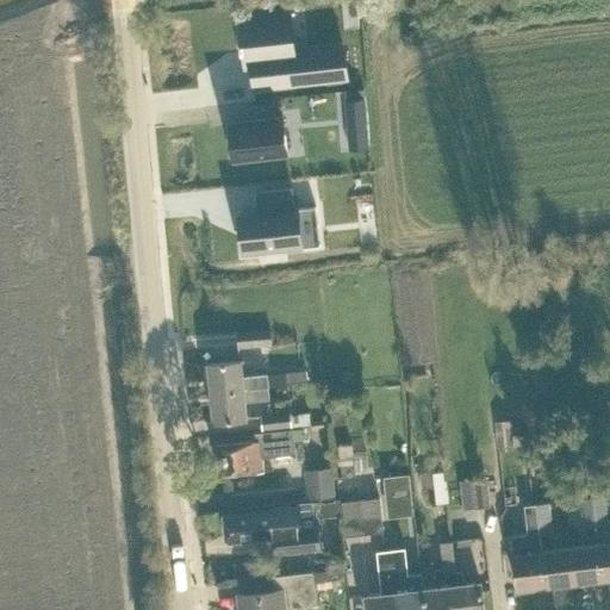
[(243,67),(250,67),(253,88),(346,79),(342,48),(296,53),(291,12),(238,18),(243,67)]
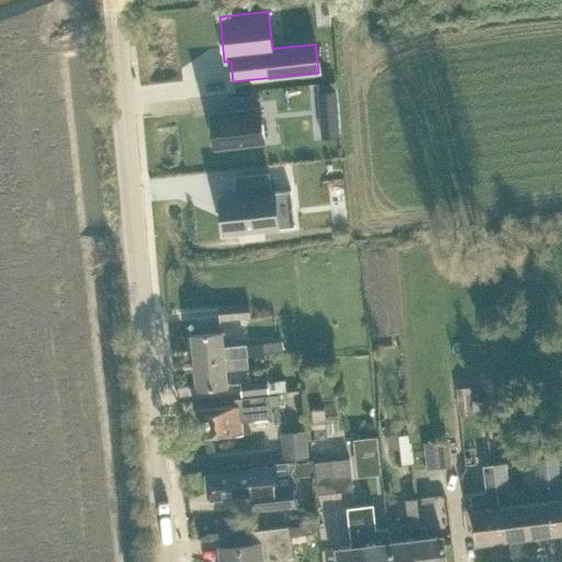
[(261,110),(211,115),(214,146),(265,141),(261,110)]
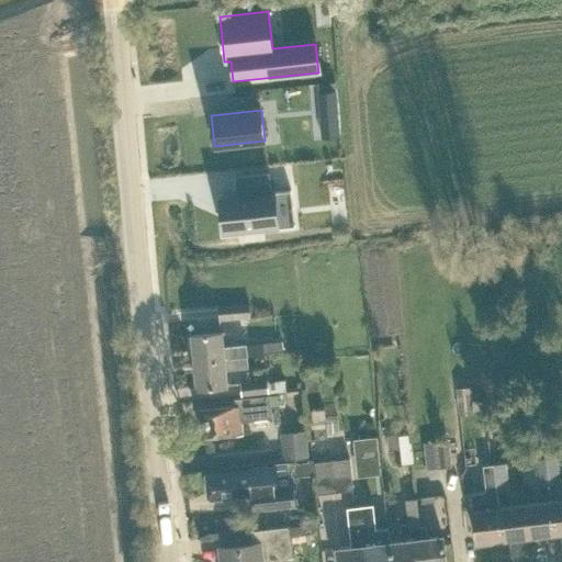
[(269,172),(236,176),(237,189),(239,189),(240,195),(221,198),(224,233),(277,227),(273,192),(271,192),(269,172)]
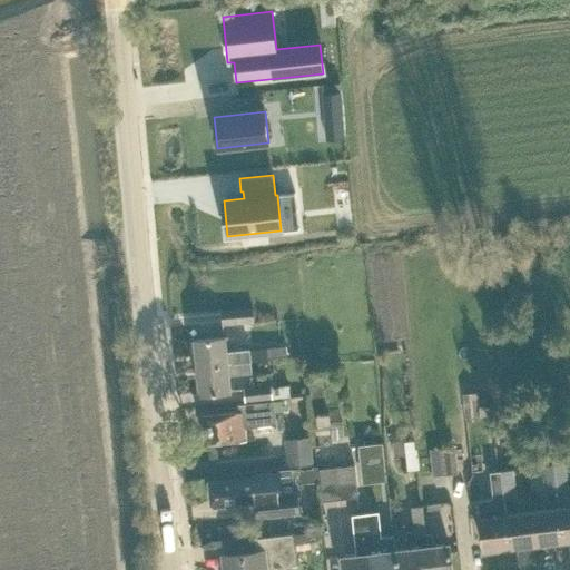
[(254,323),(253,307),(220,310),(222,325),(254,323)]
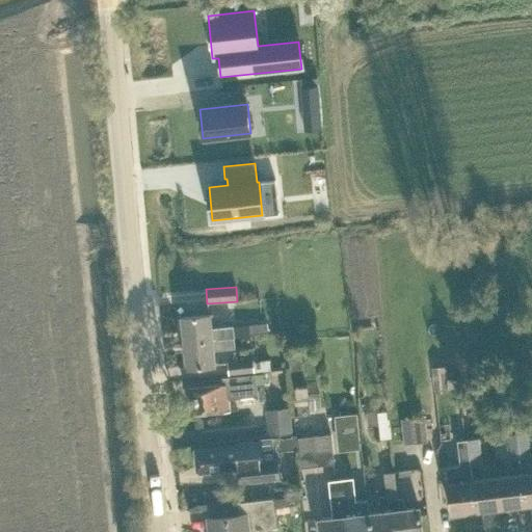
[(233,337),(232,326),(217,327),(217,333),(212,334),(210,314),(181,317),(184,342),(233,337)]
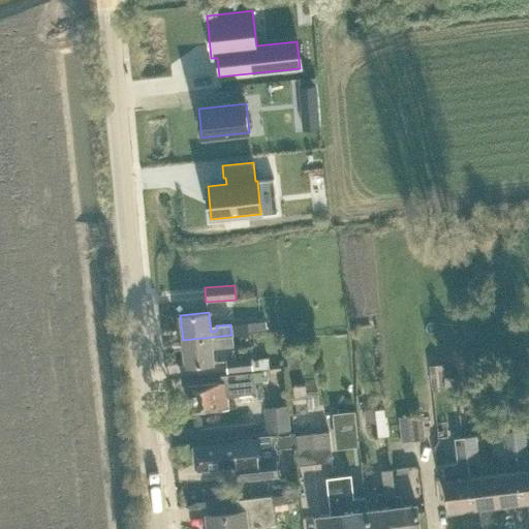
[(240,344),(239,335),(231,335),(183,340),(185,364),(214,362),(212,342),(217,341),(218,346),(240,344)]
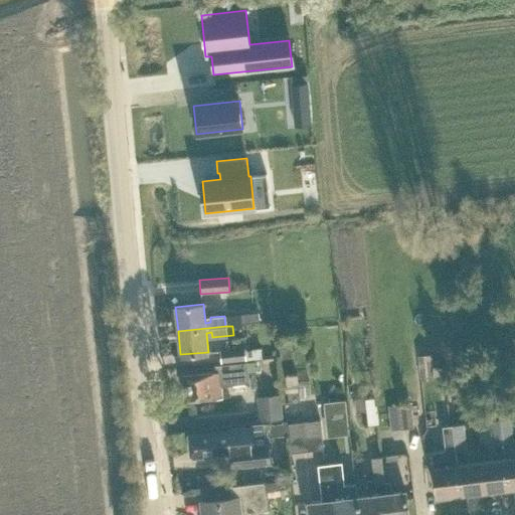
[(460,341),(462,351),(469,350),(468,340),(460,341)]
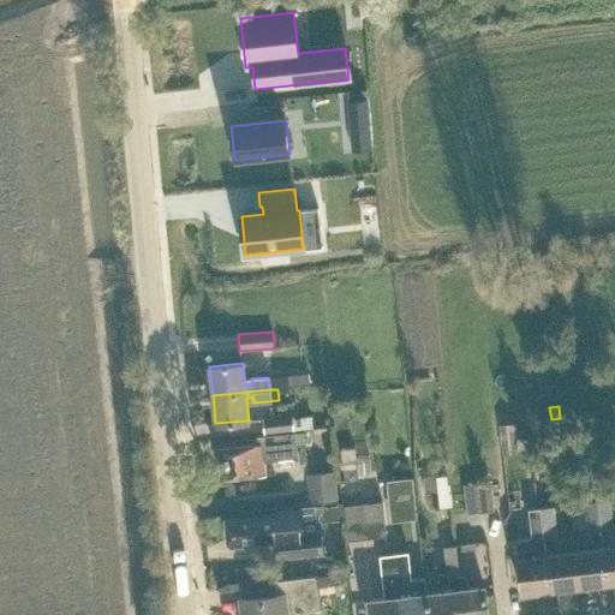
[(292,417),(292,415),(263,418),(264,434),(294,431),(294,429),(314,427),(314,428),(333,425),(332,417),(321,418),(321,417),(312,417),(312,416),(292,417)]
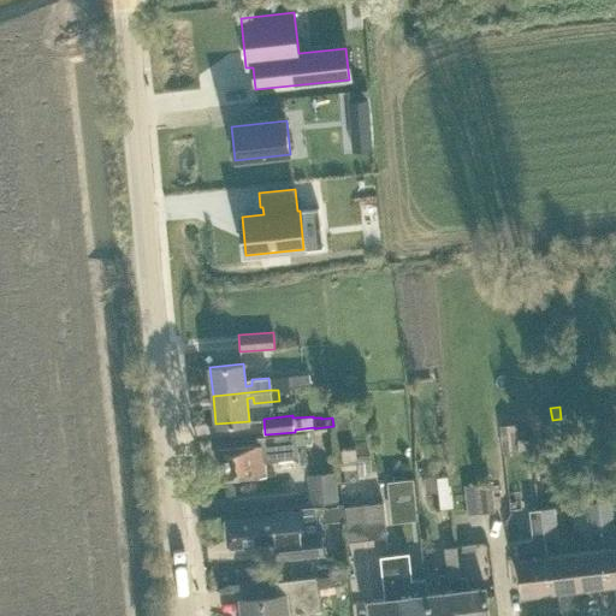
[(503,454),(519,452),(516,424),(499,425),(503,454)]
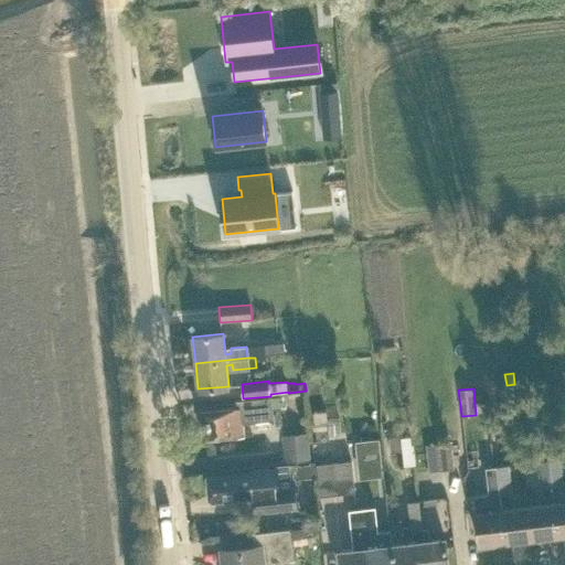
[(243,423),(273,420),(270,397),(236,402),(236,408),(200,412),(203,440),(244,436),(243,423)]
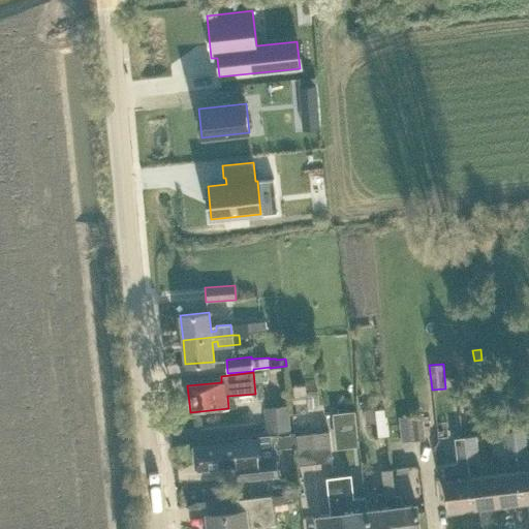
[(294,412),(308,411),(306,383),(292,385),(294,412)]
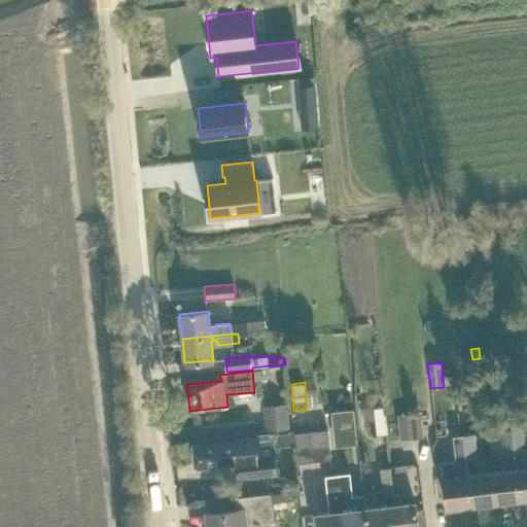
[(290,428),(287,403),(262,406),(266,431),(290,428)]
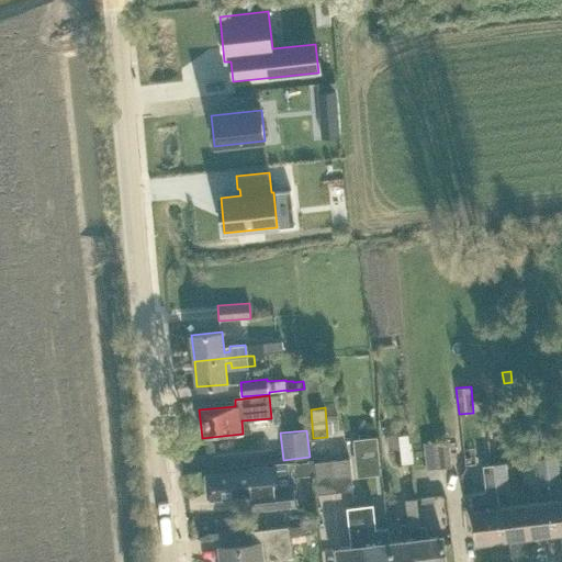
[(377,434),(356,436),(358,457),(379,454),(377,434)]
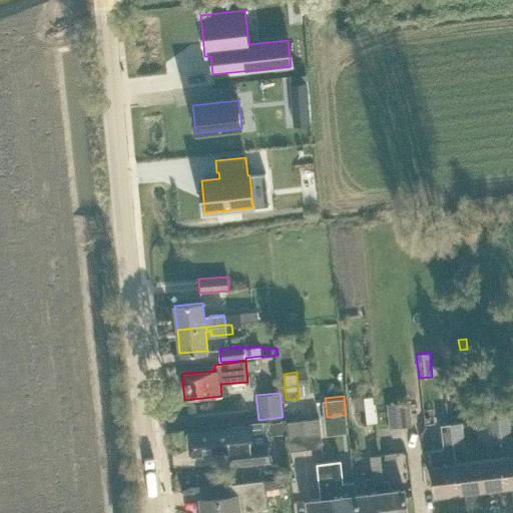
[(373,396),(364,397),(364,396),(353,397),(354,409),(365,408),(367,423),(377,422),(375,403),(373,403),(373,396)]
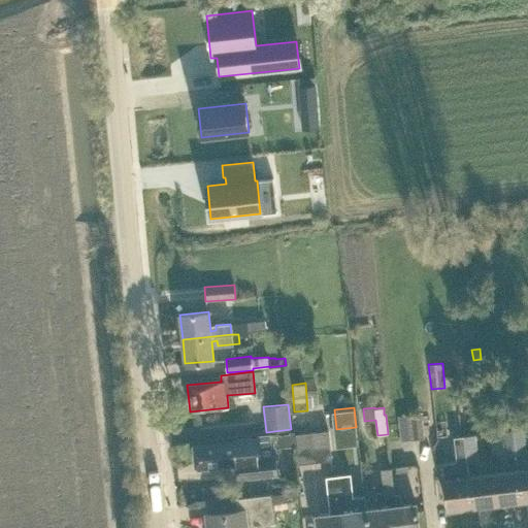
[(425,438),(422,413),(397,416),(400,440),(425,438)]
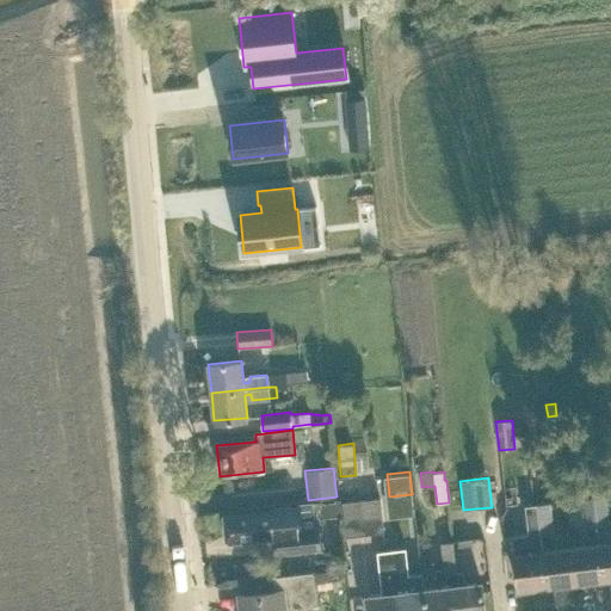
[(349,529),(386,526),(383,493),(347,494),(349,529)]
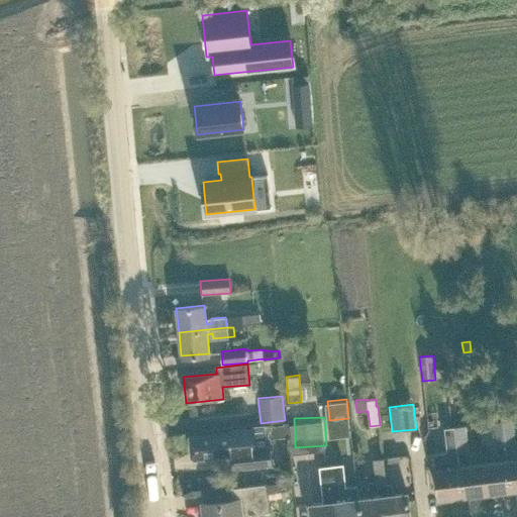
[(506,444),(503,420),(492,422),(494,445),(506,444)]
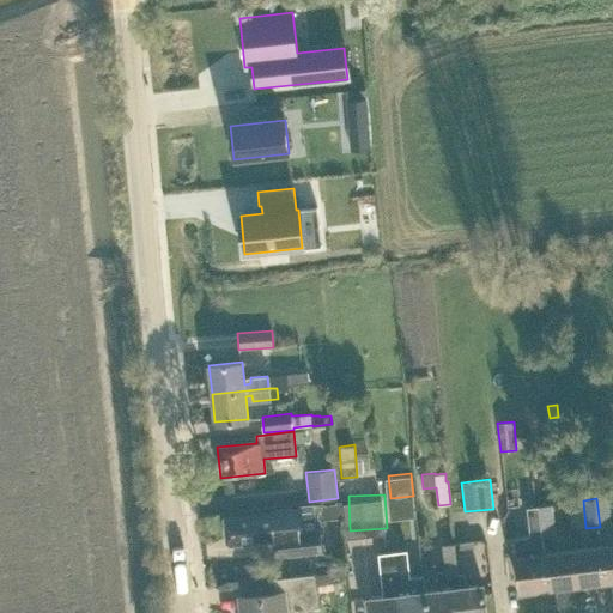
[(612,528),(612,525),(610,499),(598,501),(601,530),(612,528)]
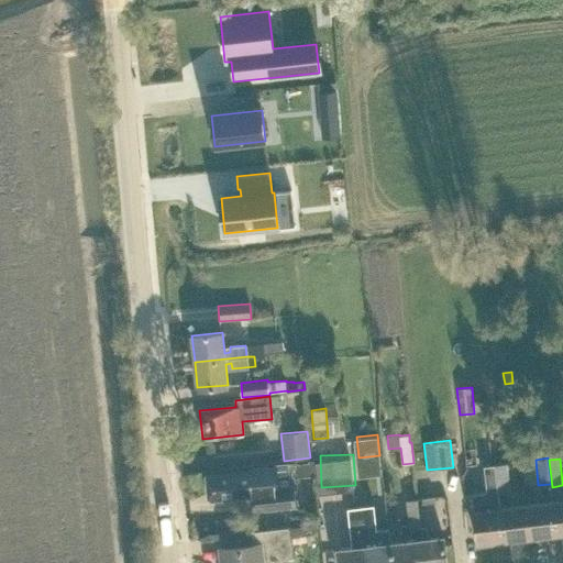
[(296,463),(297,477),(311,476),(310,462),(296,463)]
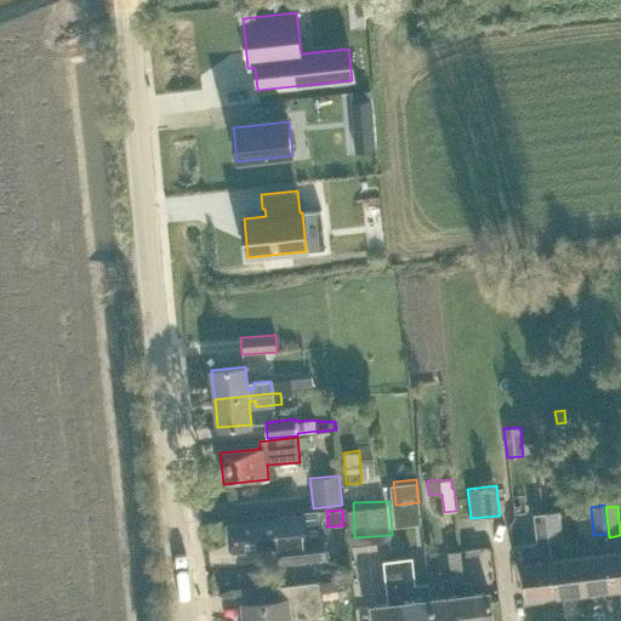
[(550,541),(563,539),(559,512),(546,513),(550,541)]
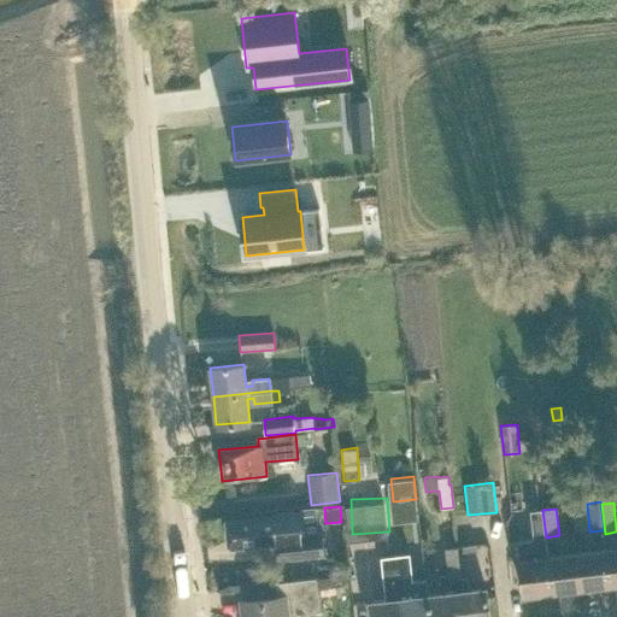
[(552,592),(548,556),(546,538),(542,510),(532,512),(536,557),(518,559),(523,594),(552,592)]
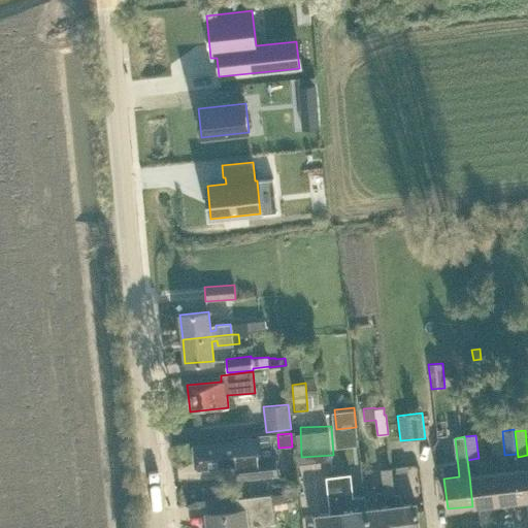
[(193,446),(195,469),(242,464),(244,479),(276,475),(275,457),(259,458),(257,437),(233,440),(233,441),(193,446)]
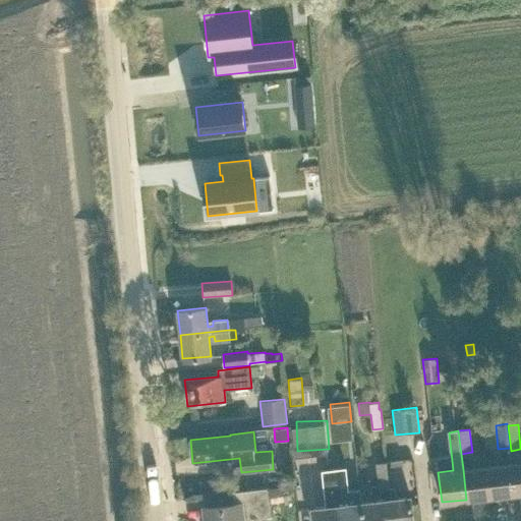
[(377,462),(378,474),(383,473),(384,477),(388,477),(386,461),(377,462)]
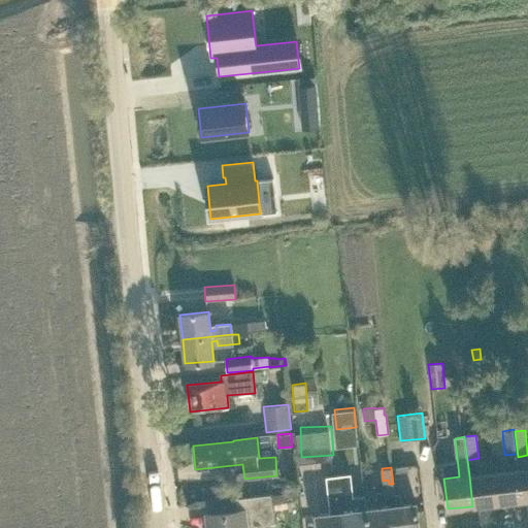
[(527,468),(518,470),(521,500),(527,499),(527,468)]
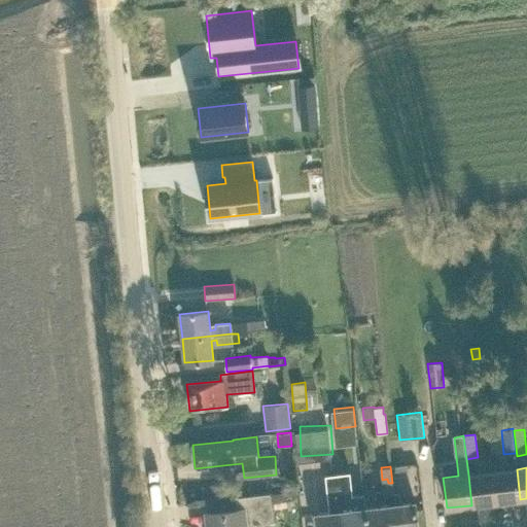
[(517,469),(492,471),(496,502),(520,499),(517,469)]
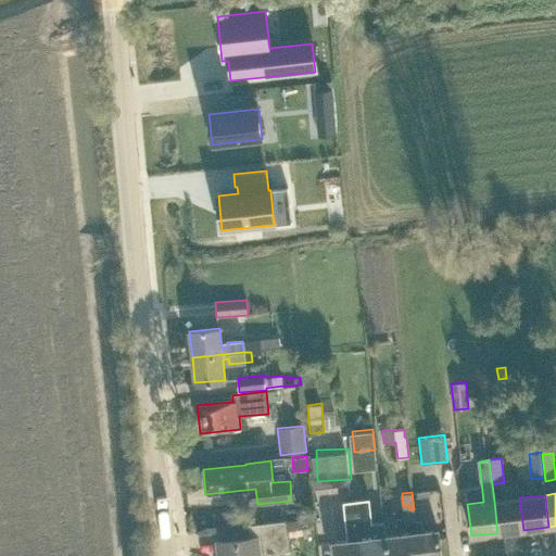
[(497,533),(523,530),(519,497),(494,501),(497,533)]
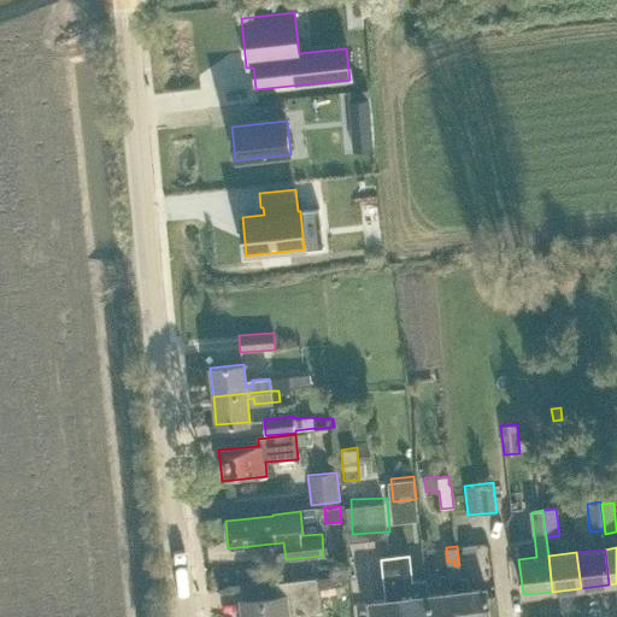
[(403,571),(404,585),(398,586),(401,616),(430,616),(428,594),(415,597),(409,553),(389,556),(391,568),(395,566),(397,571),(403,571)]
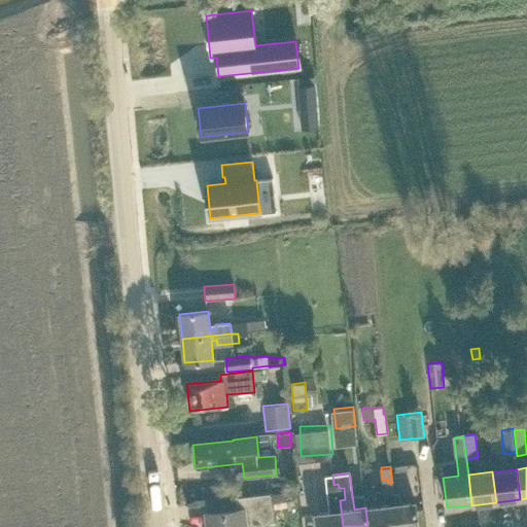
[(343,526),(340,500),(345,499),(344,488),(339,488),(338,484),(334,485),(332,475),(325,476),(329,513),(317,514),(318,526),(343,526)]
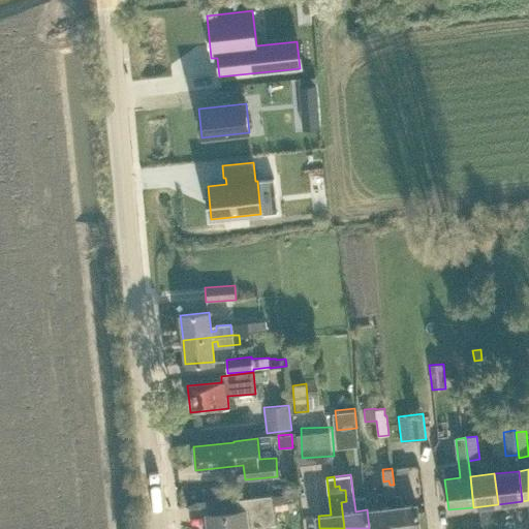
[(396,496),(396,495),(394,485),(390,485),(389,480),(383,481),(385,493),(378,494),(380,508),(367,509),(369,528),(394,528),(390,496),(396,496)]
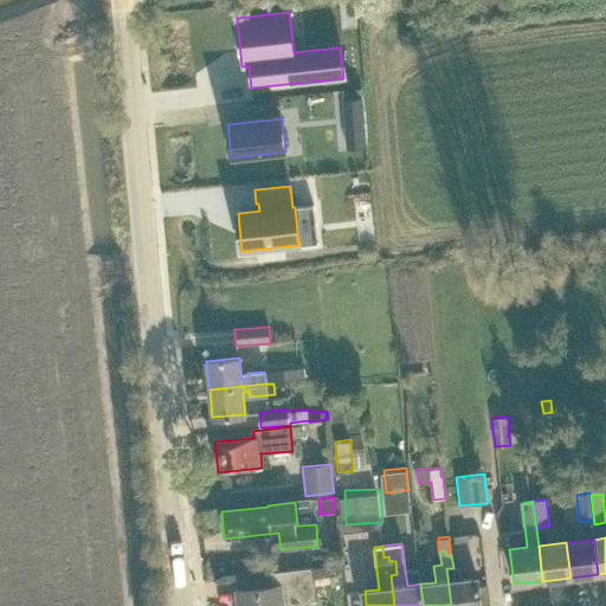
[(282,605),(282,604),(314,600),(310,567),(271,572),(274,586),(237,591),(239,605),(282,605)]
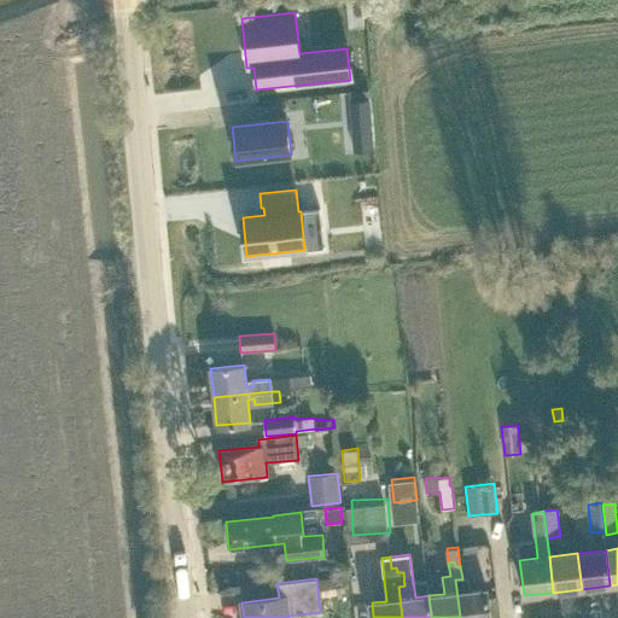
[(489,617),(487,589),(470,590),(468,578),(462,578),(462,579),(455,579),(460,617),(489,617)]
